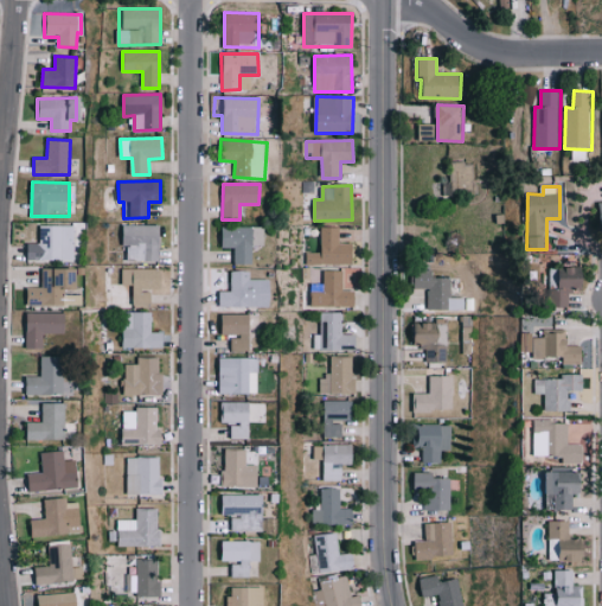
[(122,247),(127,247),(127,260),(160,261),(161,225),(123,224),(122,247)]
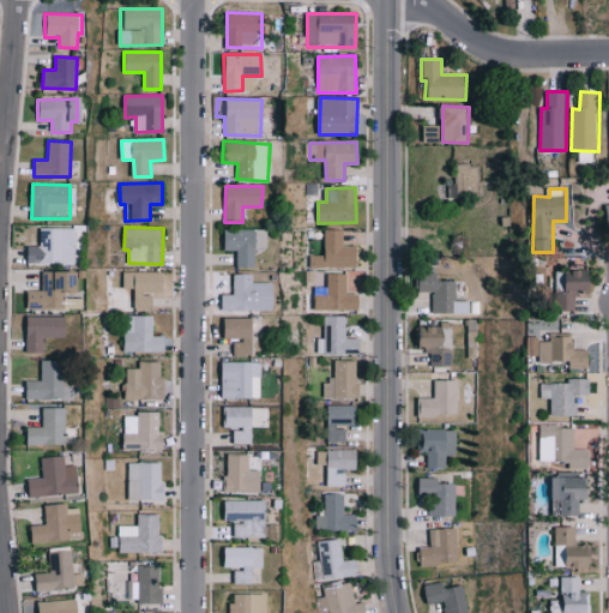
[(76,263),(74,228),(47,228),(47,246),(26,246),(28,263),(76,263)]
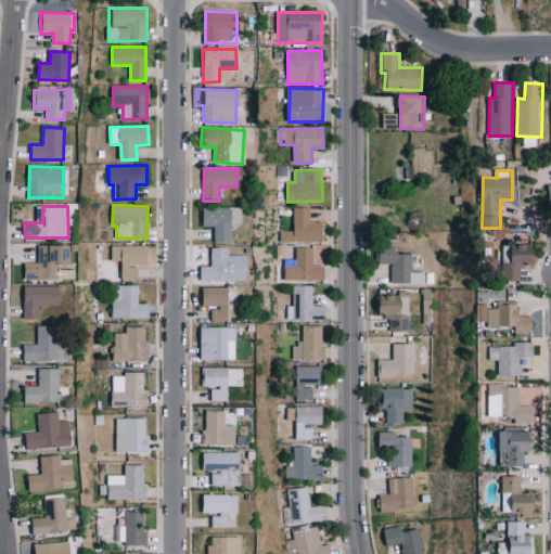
[(202,207),(202,227),(214,227),(214,241),(230,241),(231,224),(241,224),(241,207),(202,207)]
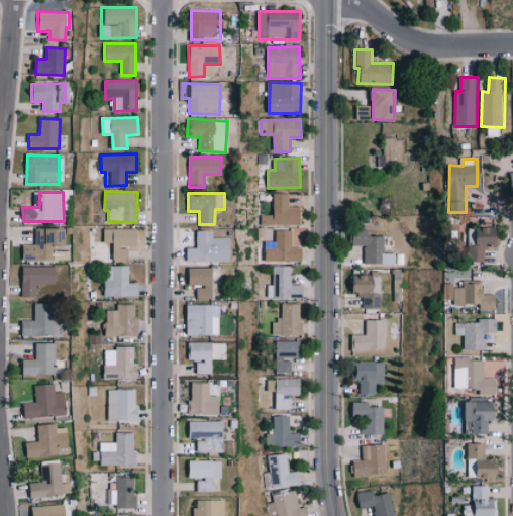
[(300,226),(301,207),(290,207),(290,193),(275,193),(275,216),(263,216),(263,225),(300,226)]
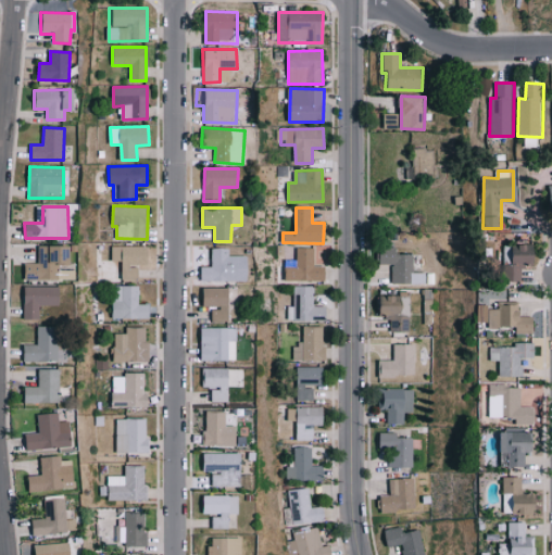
[(522,281),(522,266),(531,267),(531,246),(504,244),(503,280),(522,281)]
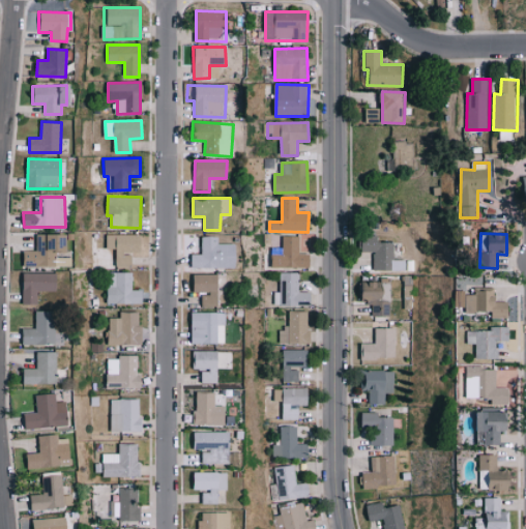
[(25,266),(55,266),(55,253),(62,253),(62,234),(37,234),(37,251),(28,252),(28,260),(25,260),(25,266)]
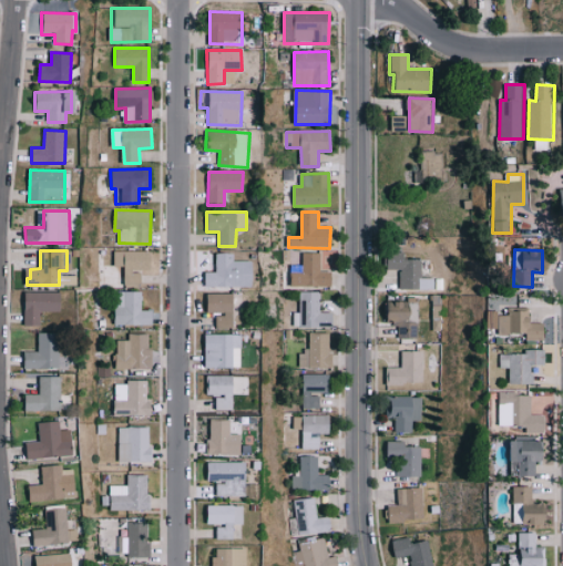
[(151,251),(108,250),(108,266),(124,266),(124,286),(142,286),(142,270),(150,270),(151,251)]
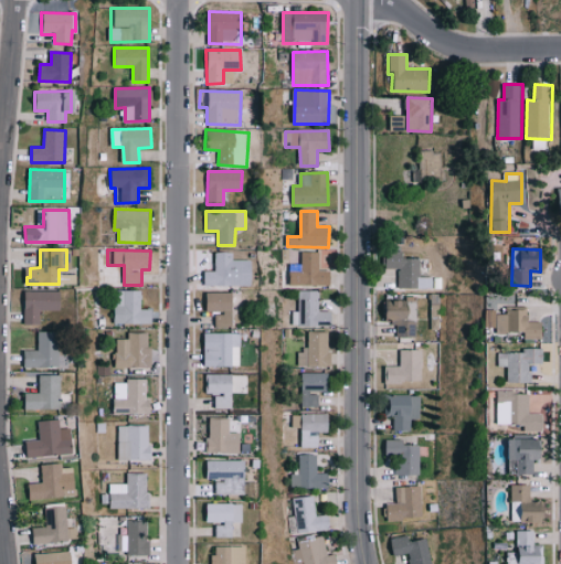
[(232,252),(214,253),(214,270),(203,272),(204,286),(233,285),(232,252)]
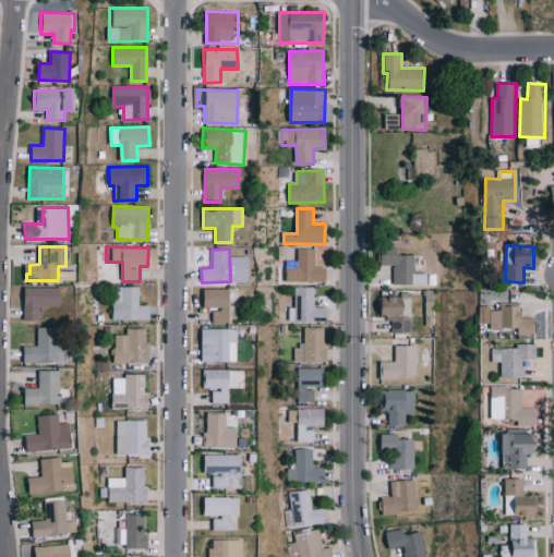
[(287,282),(327,282),(327,267),(316,267),(316,249),(300,249),(300,262),(287,262),(287,282)]
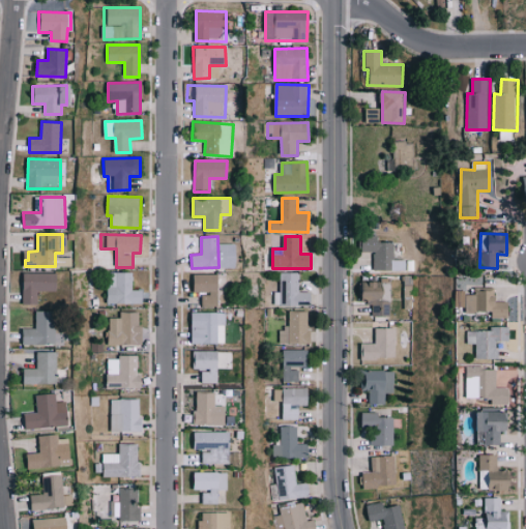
[(375,271),(408,270),(407,260),(395,261),(395,242),(379,242),(378,236),(358,236),(358,253),(375,252),(375,271)]
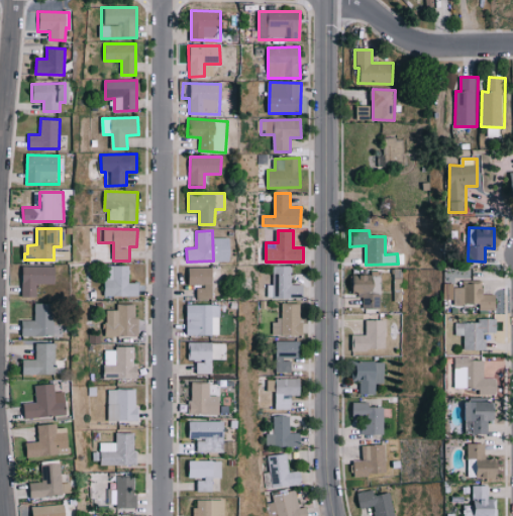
[(36,297),(36,284),(54,284),(54,267),(22,266),(21,297),(36,297)]
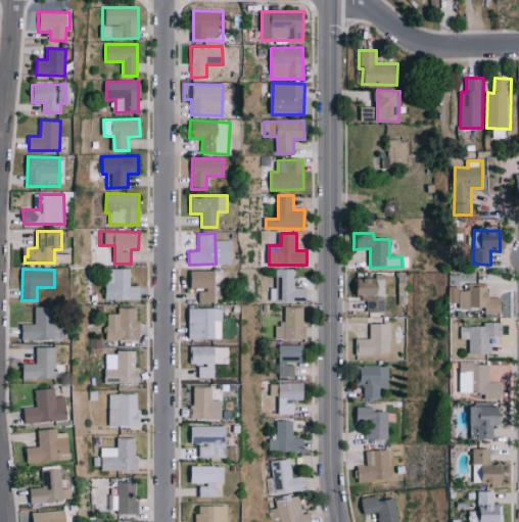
[(142,300),(142,287),(133,287),(133,270),(110,269),(110,284),(106,284),(105,299),(142,300)]
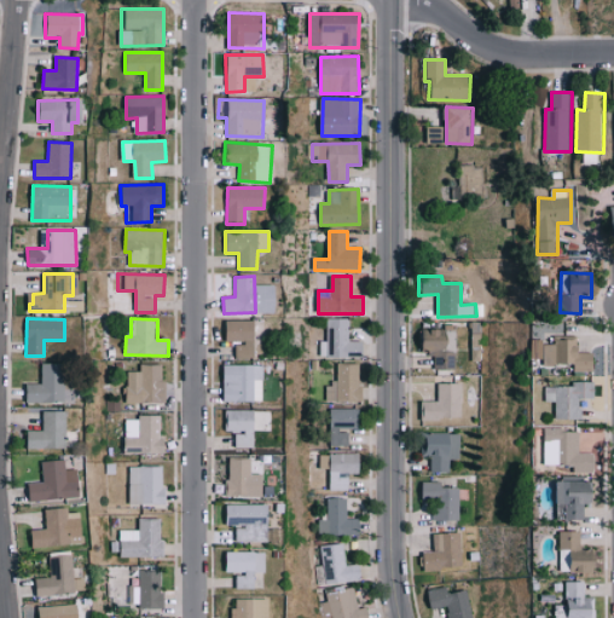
[(352,319),(330,318),(329,342),(324,342),(323,358),(365,359),(365,342),(351,341),(352,319)]
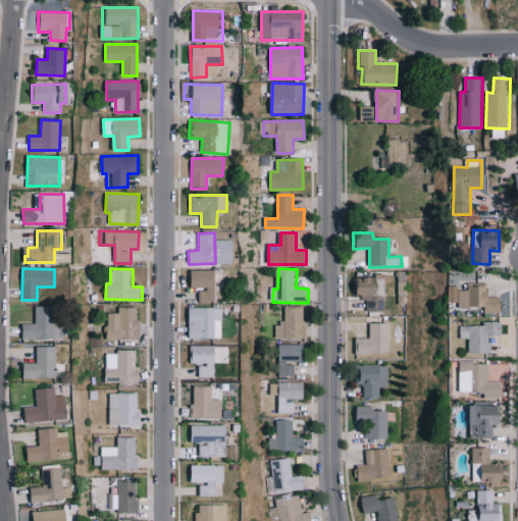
[(199,303),(215,302),(214,270),(189,270),(189,289),(199,289),(199,303)]
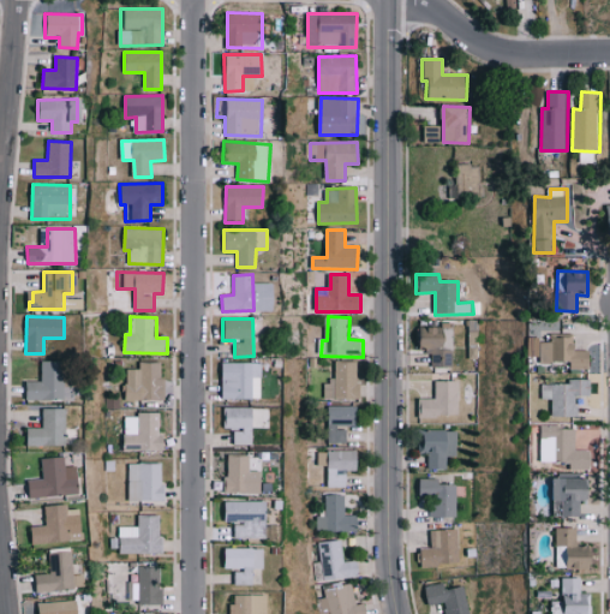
[(454,368),(454,326),(414,326),(414,350),(434,350),(432,368),(454,368)]
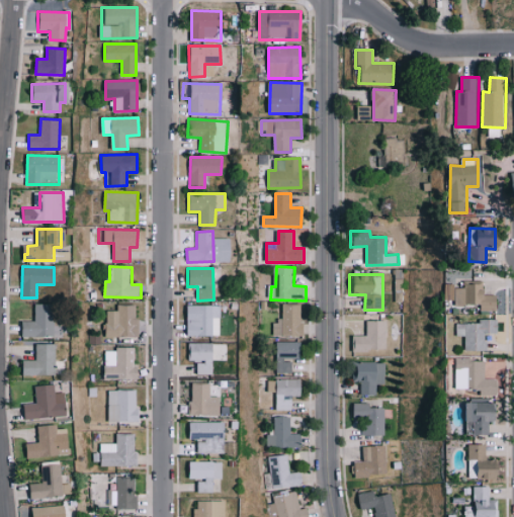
[(456,306),(481,305),(481,312),(497,311),(497,295),(484,295),(484,282),(464,282),(464,288),(456,288),(456,306)]
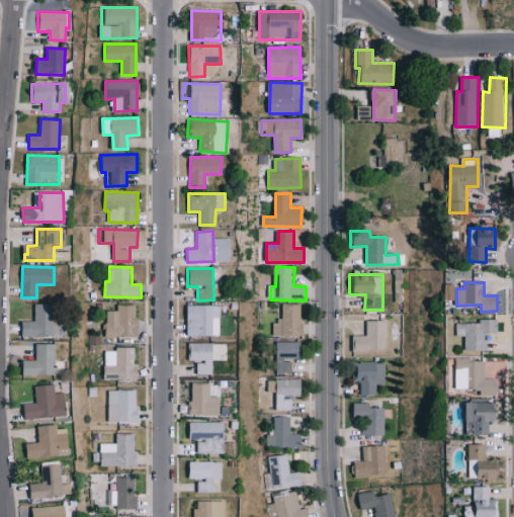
[(22,336),(53,335),(53,304),(34,305),(35,322),(21,322),(22,336)]
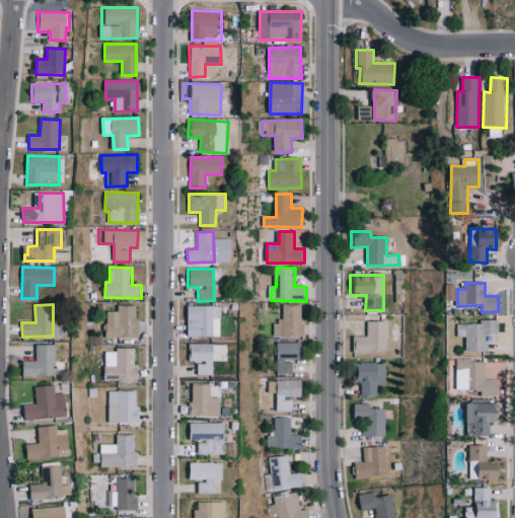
[(107,339),(139,337),(138,305),(117,306),(118,311),(106,311),(107,339)]
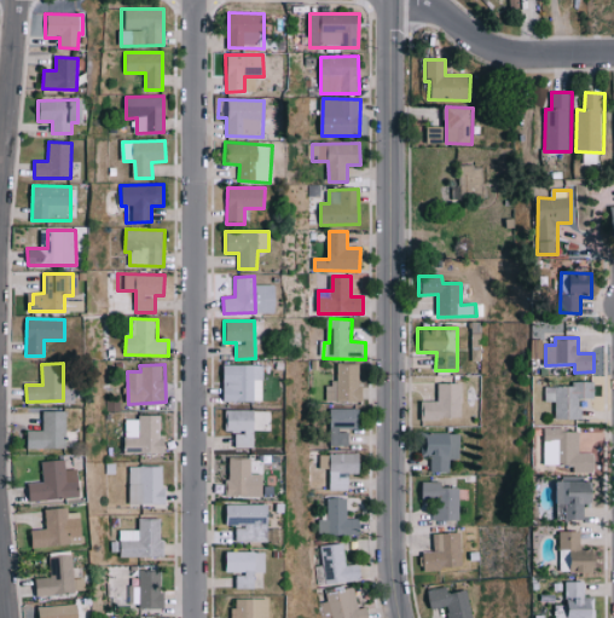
[(361,402),(363,364),(337,364),(337,385),(329,385),(329,402),(361,402)]
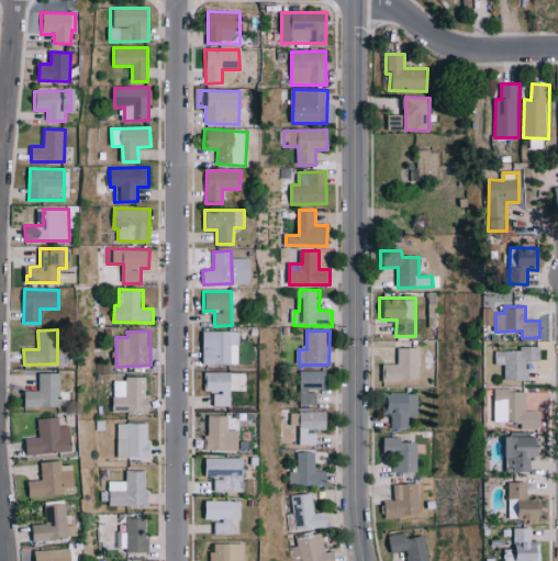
[(240,332),(202,332),(203,366),(241,365),(240,332)]
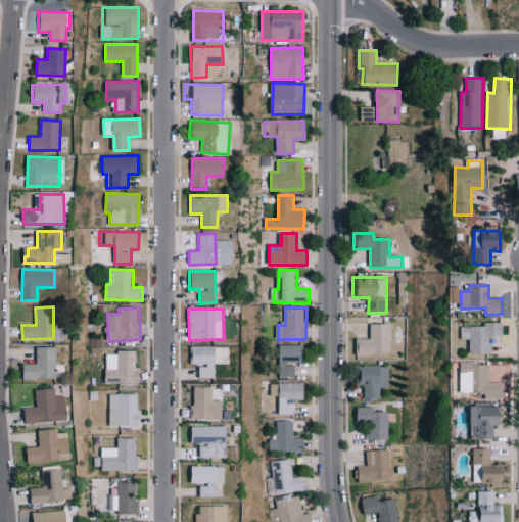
[(491,353),(492,337),(504,337),(504,323),(484,323),(484,327),(462,327),(462,339),(470,339),(470,353),(491,353)]
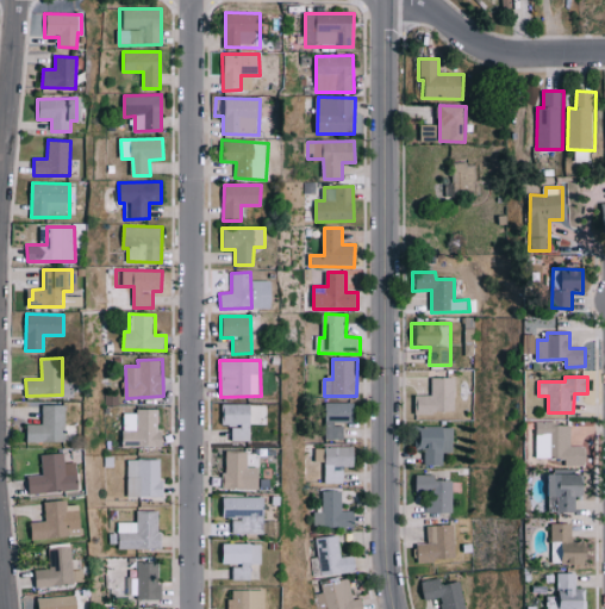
[(431,396),(417,396),(416,412),(455,414),(456,378),(431,378),(431,396)]
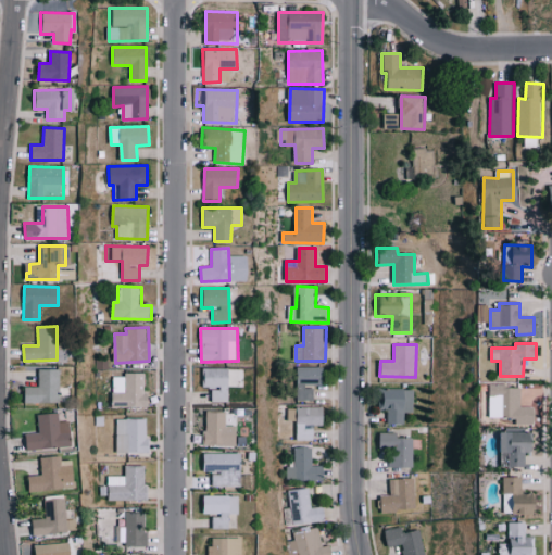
[(314,400),(314,386),(322,386),(322,367),(297,367),(298,400),(314,400)]
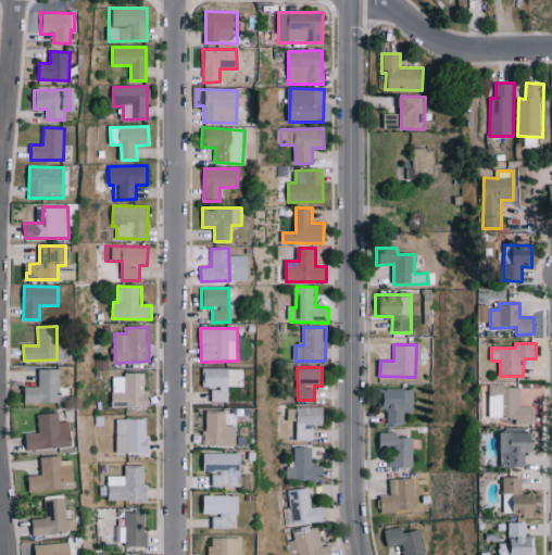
[(228,368),(202,369),(203,388),(212,388),(212,403),(229,403),(228,368)]
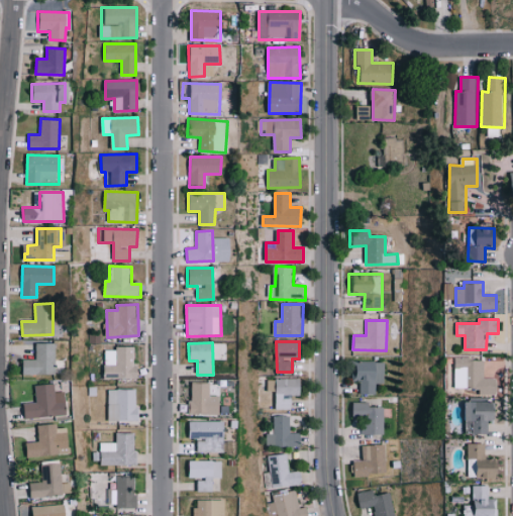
[(35,359),(21,359),(22,375),(56,374),(56,343),(34,343),(35,359)]
